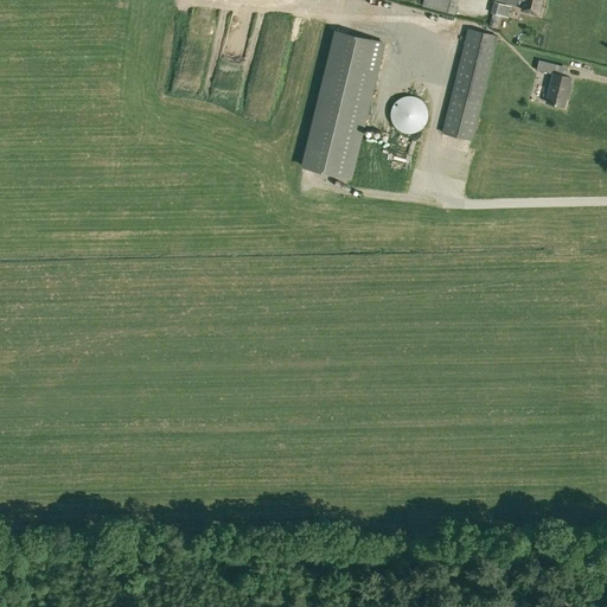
[(423,0),(422,6),(455,14),(459,0),(423,0)]
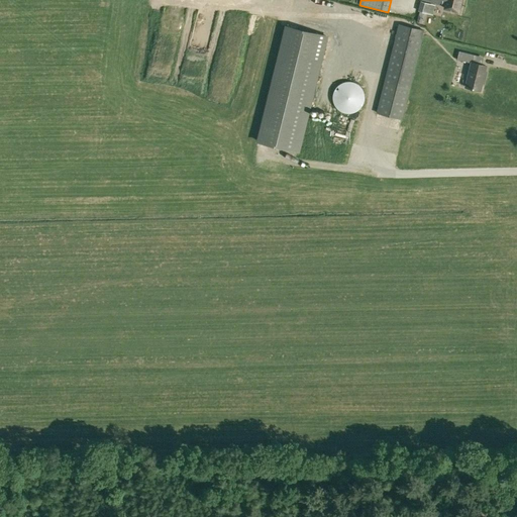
[(444,8),(458,11),(460,0),(424,0),(439,4),(439,3),(445,4),(444,8)]
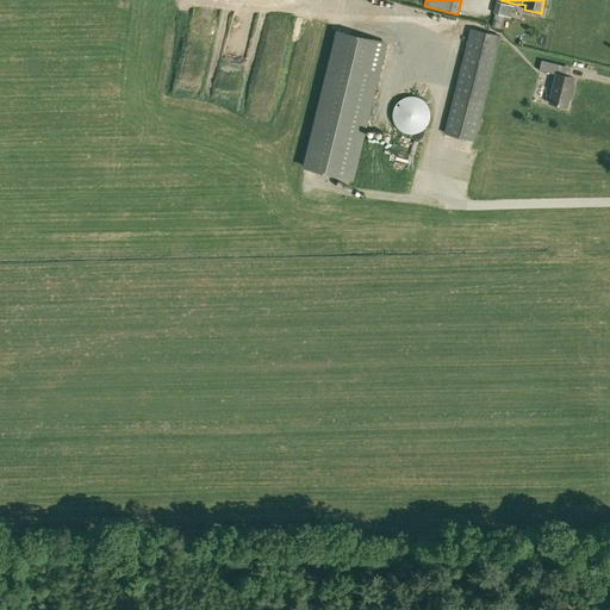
[(493,13),(504,16),(508,4),(497,1),(493,13)]
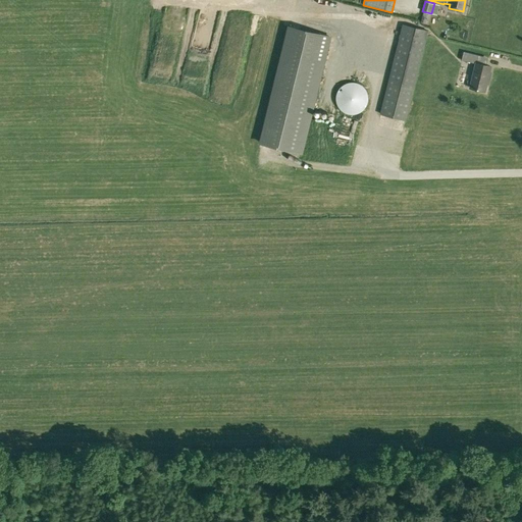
[(382,115),(406,120),(428,32),(405,25),(382,115)]
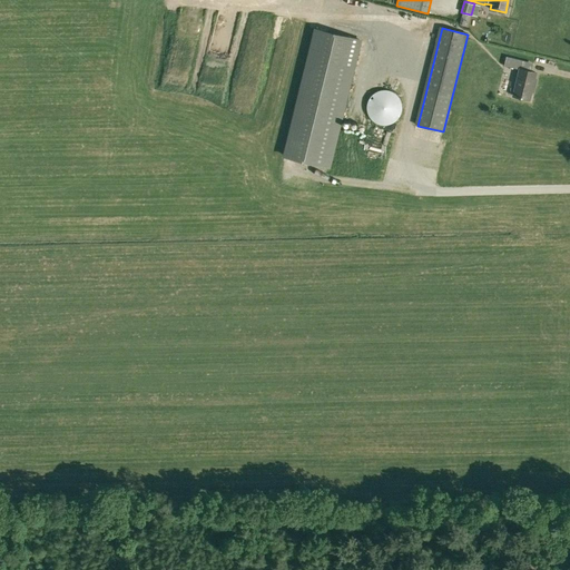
[(283,156),(326,166),(357,41),(313,31),(283,156)]
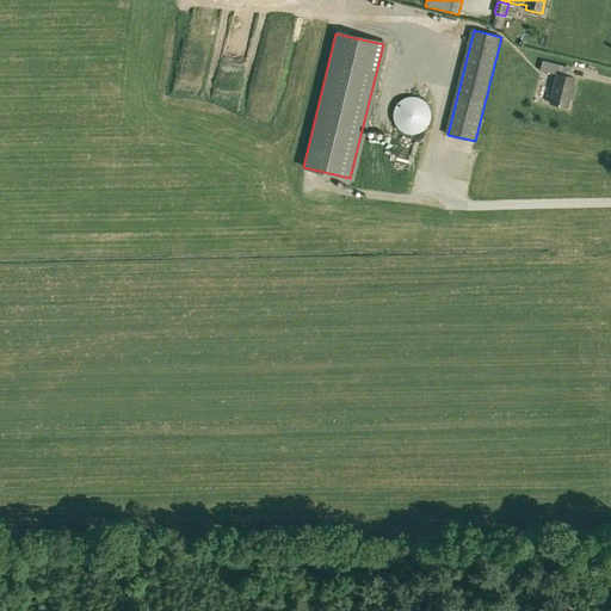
[(560,65),(543,60),(541,69),(551,73),(551,71),(557,72),(560,65)]
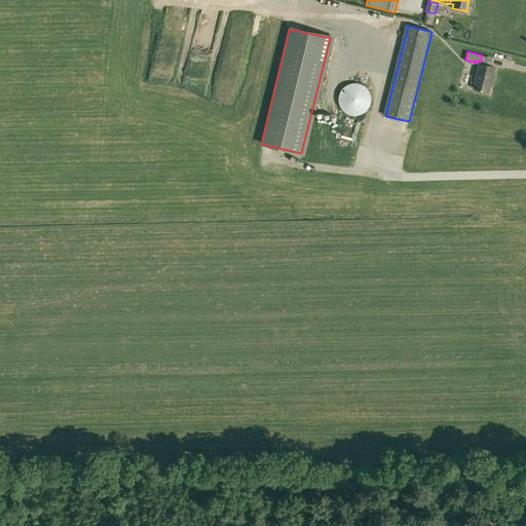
[(492,84),(494,78),(492,78),(493,72),(495,67),(490,66),(480,63),(474,88),(488,92),(490,84),(492,84)]
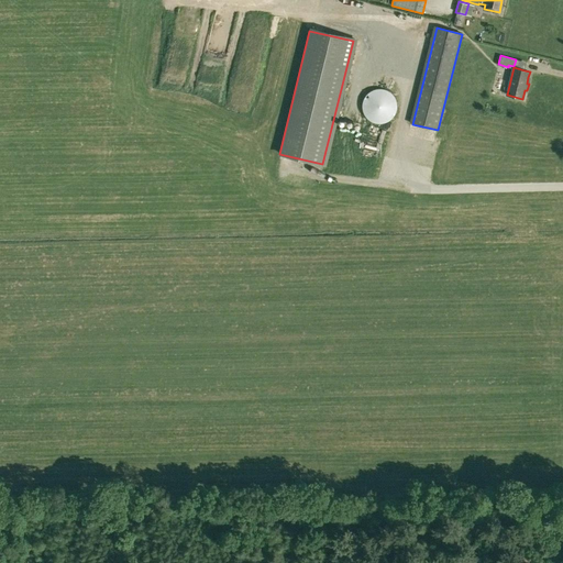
[(363,102),(363,103),(363,106),(363,107),(363,108),(363,110),(364,111),(364,112),(365,114),(365,116),(366,117),(367,118),(368,119),(370,120),(371,121),(372,121),(374,122),(375,122),(376,123),(378,123),(379,123),(381,123),(383,123),(384,123),(385,122),(387,122),(388,121),(389,121),(390,120),(392,119),(393,118),(394,117),(395,116),(396,113),(396,112),(397,111),(397,109),(397,108),(397,107),(397,105),(397,103),(397,102),(397,100),(396,99),(395,98),(395,97),(394,96),(393,95),(392,94),(390,92),(389,91),(388,90),(386,90),(385,89),(384,89),(383,89),(381,89),(379,89),(377,89),(376,89),(375,89),(373,90),(372,90),(371,91),(370,92),(368,94),(367,95),(366,96),(365,97),(365,98),(364,99),(364,101),(363,102)]
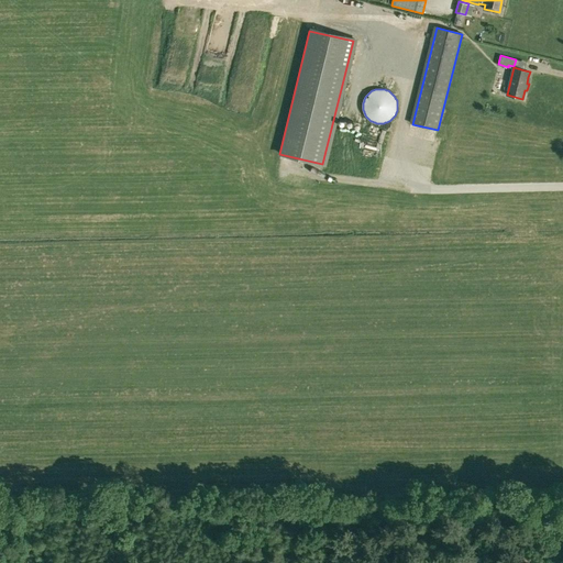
[(393,142),(403,143),(404,135),(394,134),(393,142)]
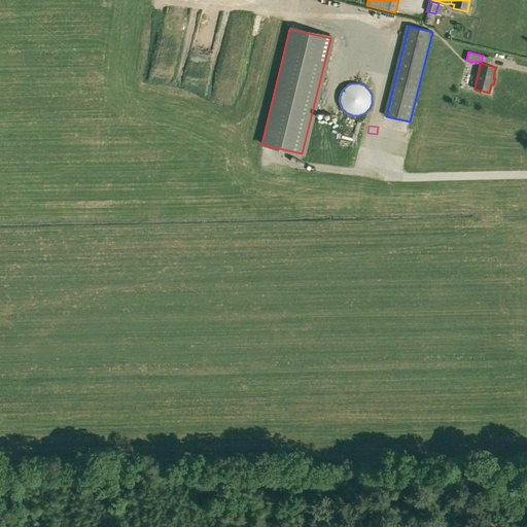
All buildings are outlined.
